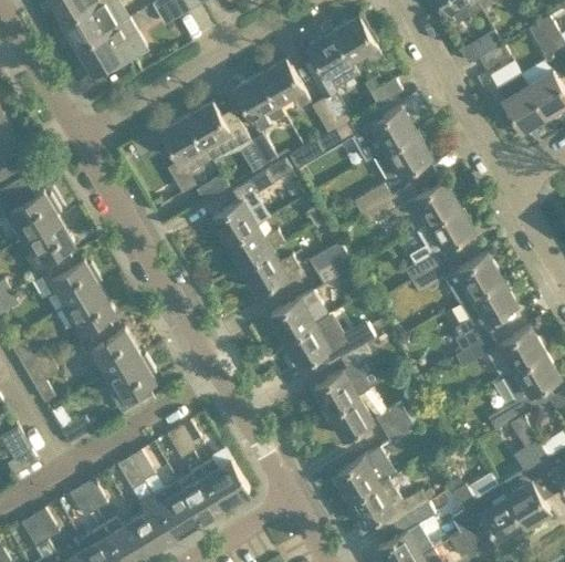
[(49,0),(55,10),(60,17),(63,22),(63,23),(102,0),(49,0)]
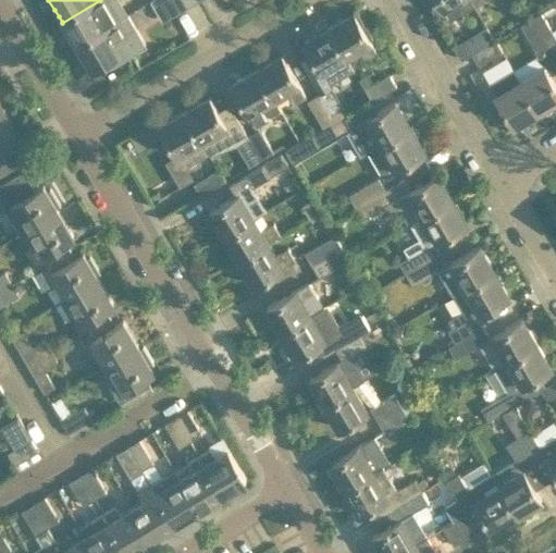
[(100,0),(62,23),(62,24),(63,24),(65,27),(73,40),(76,47),(76,48),(119,23),(106,0),(100,0)]
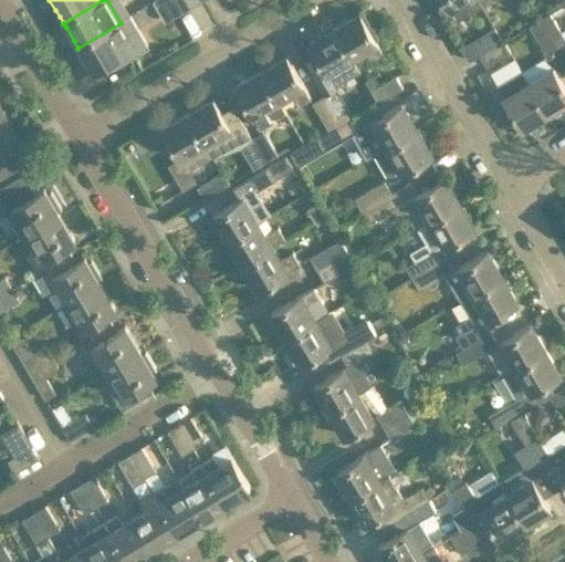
[(159,0),(152,4),(160,20),(174,12),(177,18),(189,11),(182,0),(159,0)]
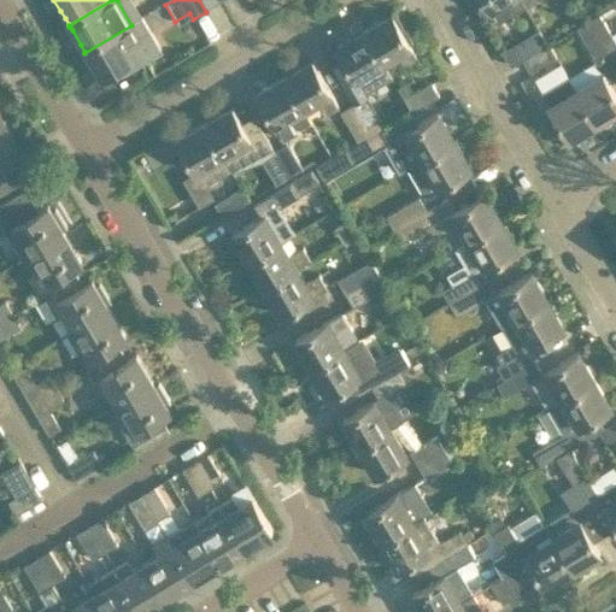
[(216,0),(199,0),(206,12),(220,4),(216,0)]
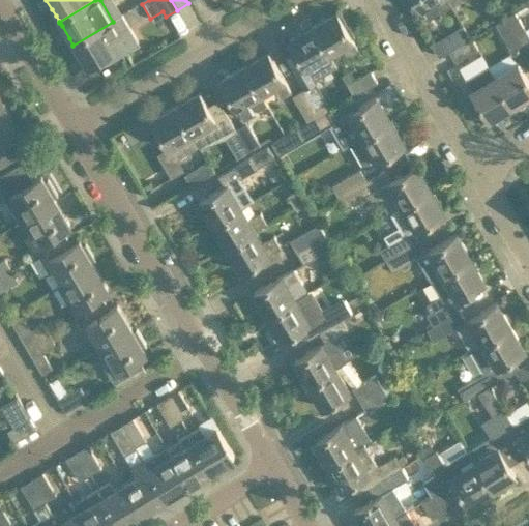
[(402,0),(412,16),(420,10),(433,4),(440,16),(450,9),(445,0),(402,0)]
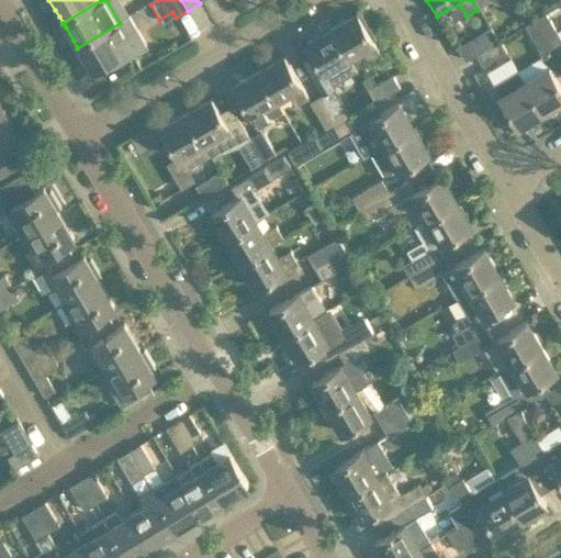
[(472,0),(478,10),(489,3),(486,0),(472,0)]
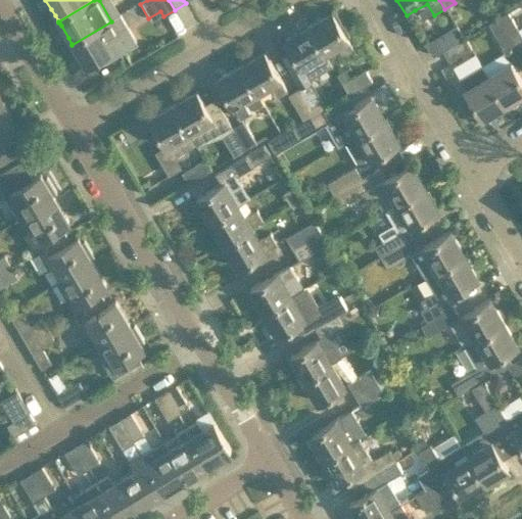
[(339,30),(331,14),(307,29),(323,55),(336,47),(343,60),(353,54),(346,41),(349,39),(342,28),(339,30)]
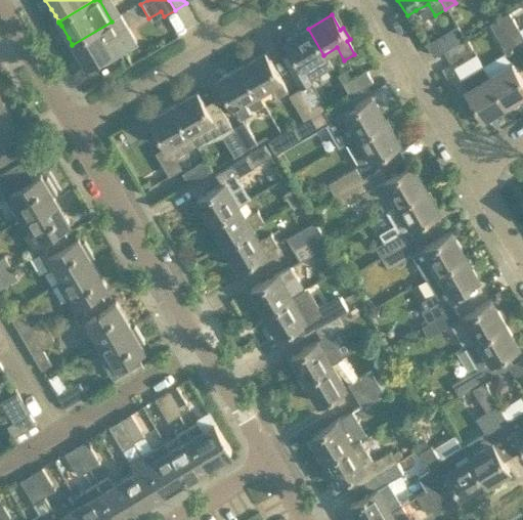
[(522,38),(522,39),(508,14),(498,20),(522,61),(522,38)]
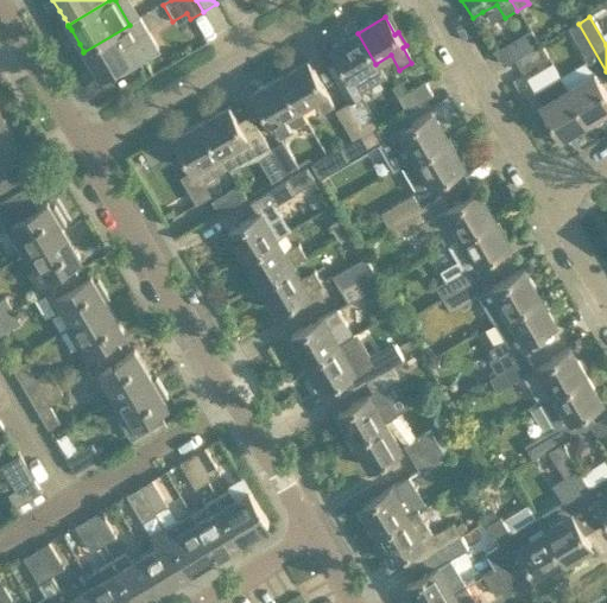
[(130,25),(83,52),(84,52),(92,64),(95,71),(100,78),(99,78),(100,80),(117,70),(120,76),(158,54),(138,20),(130,25)]
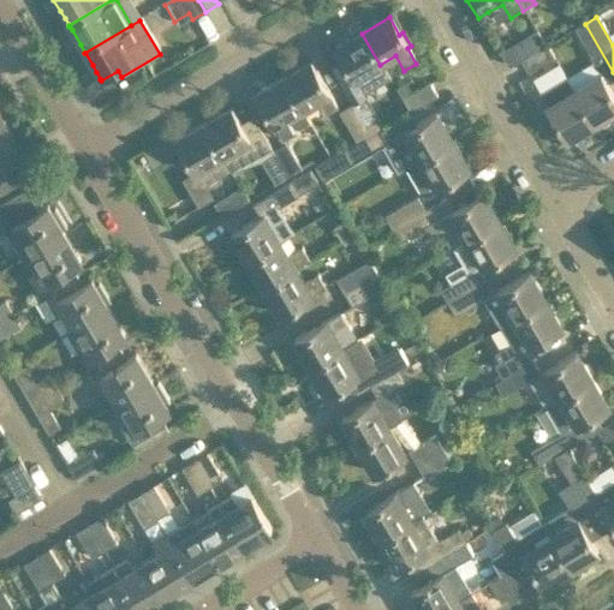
[(592,126),(613,113),(613,102),(604,87),(613,79),(613,72),(585,24),(573,31),(590,59),(589,60),(598,77),(573,93),(572,93),(592,126)]
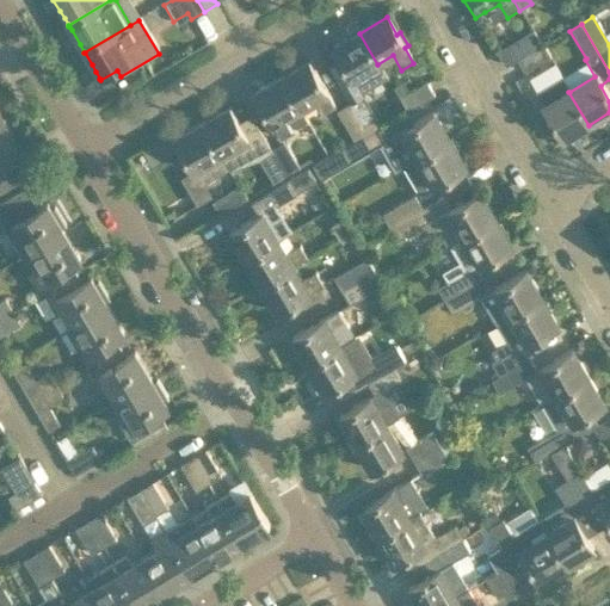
[(339,62),(327,68),(350,106),(363,98),(361,94),(373,87),(387,79),(377,65),(359,33),(332,50),(339,62)]
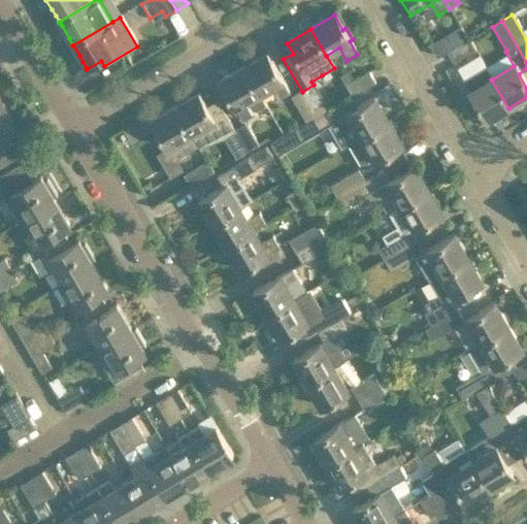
[(466,41),(460,30),(437,43),(445,55),(446,54),(468,40),(466,41)]
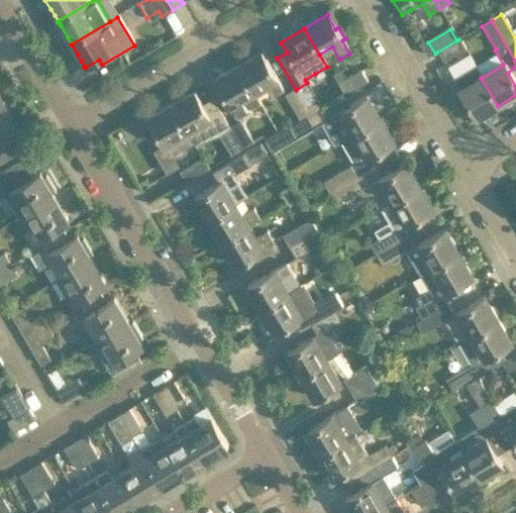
[(443,64),(460,54),(465,50),(458,39),(436,53),(443,64)]
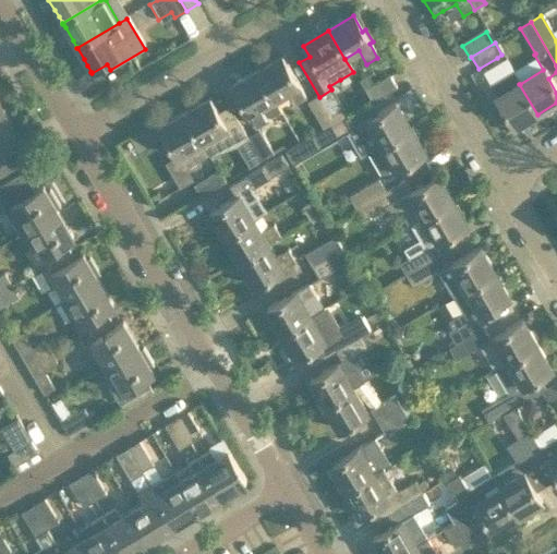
[(281,58),(256,72),(273,101),(286,94),(293,107),(305,100),(292,77),(281,58)]
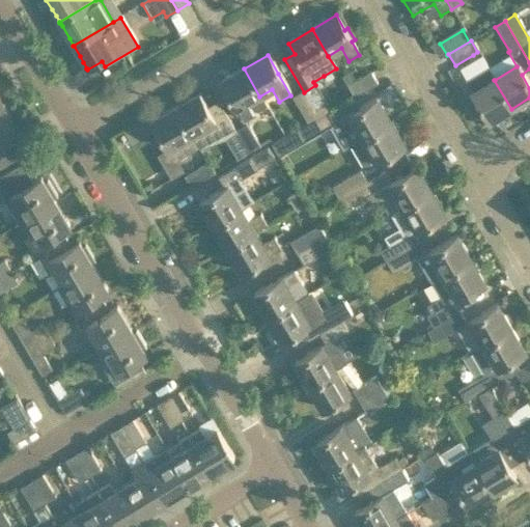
[(248,120),(254,119),(252,113),(265,111),(267,109),(259,96),(244,68),(220,83),(236,111),(244,122),(248,120)]
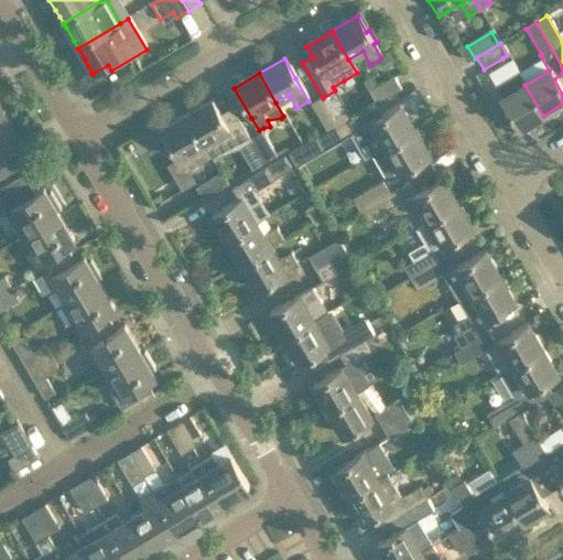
[(519,130),(543,116),(524,85),(526,85),(519,74),(495,88),(509,114),(498,120),(506,133),(517,127),(519,130)]
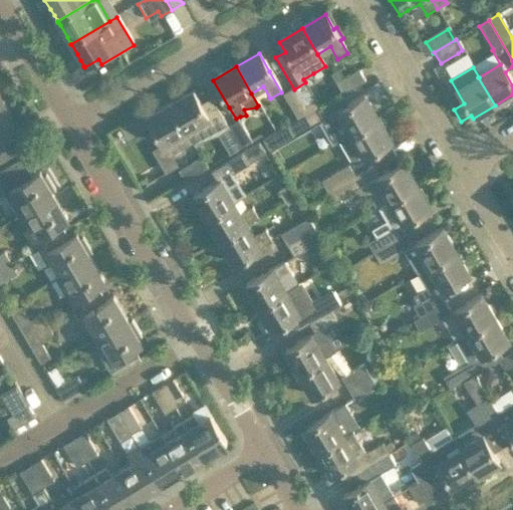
[(343,80),(337,71),(329,75),(336,84),(342,95),(364,82),(358,71),(343,80)]
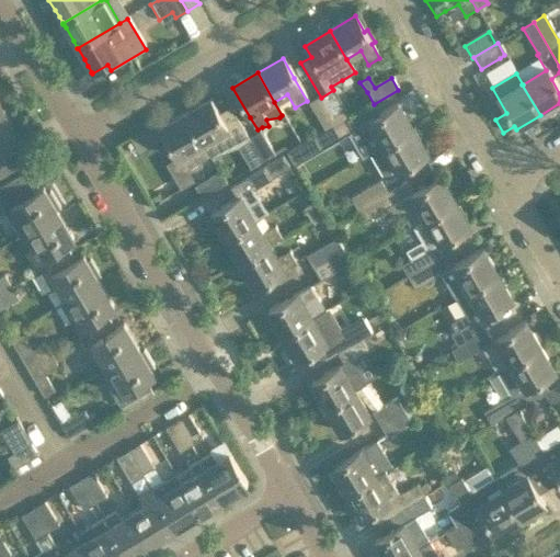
[(324,133),(336,126),(321,98),(308,104),(324,133)]
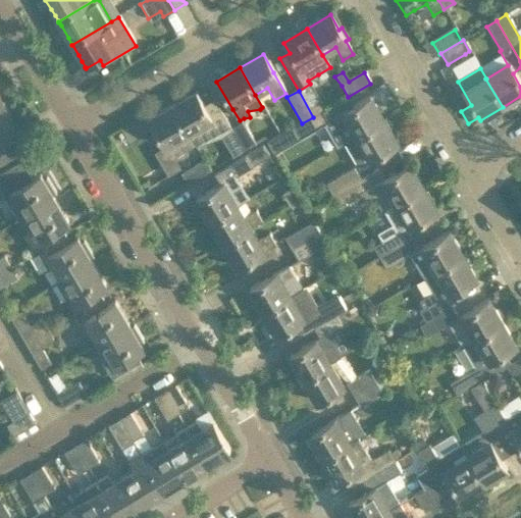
[(195,94),(172,107),(195,146),(228,126),(216,105),(206,111),(195,94)]
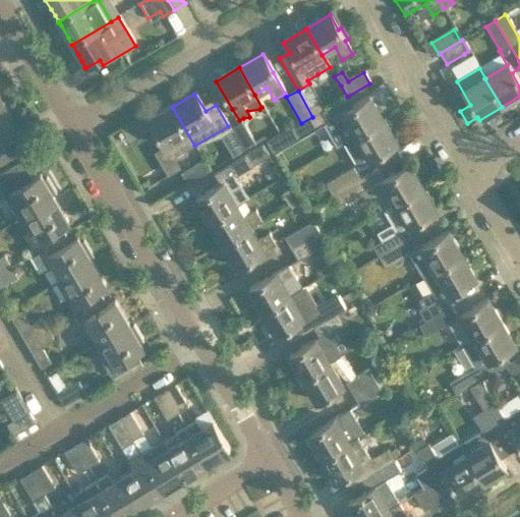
[(327,124),(323,126),(336,149),(343,144),(383,121),(368,99),(351,109),(343,113),(344,113),(331,121),(327,123),(327,124)]
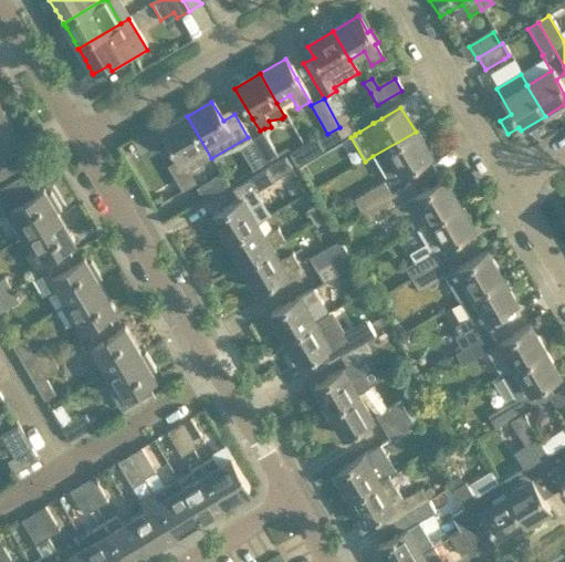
[(347,110),(334,117),(339,127),(348,122),(353,120),(347,110)]
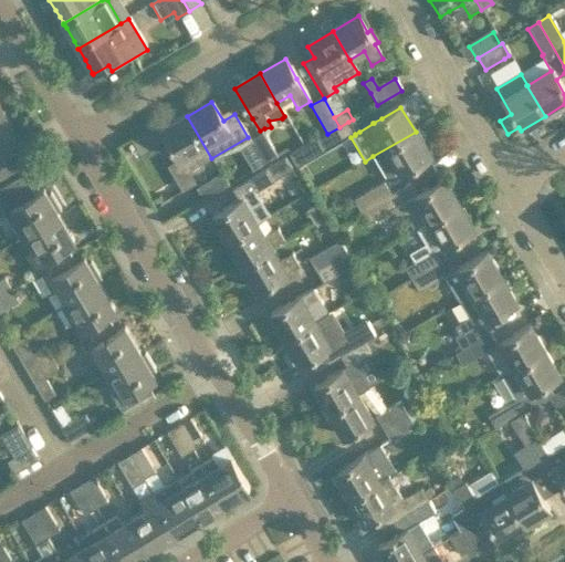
[(0,175),(10,170),(1,155),(20,144),(4,116),(0,118),(0,175)]
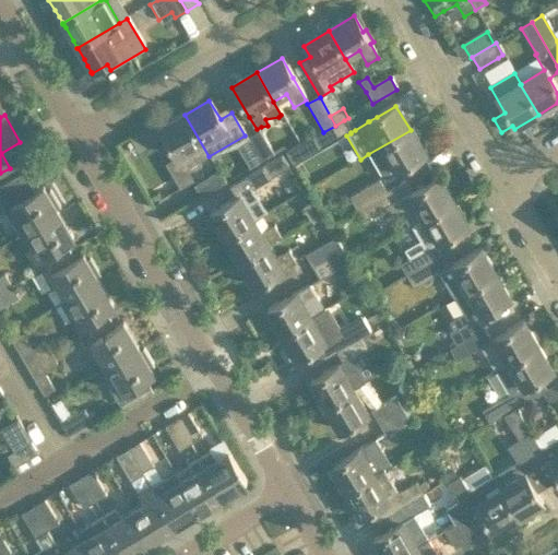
[(185,115),(161,130),(162,132),(170,146),(177,157),(165,165),(179,190),(192,184),(186,170),(209,157),(209,156),(185,115)]
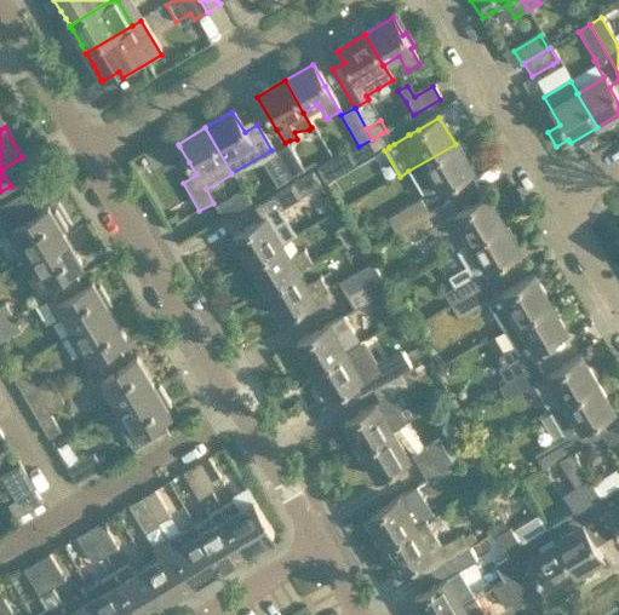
[(359,147),(347,154),(355,167),(384,150),(389,148),(389,147),(382,133),(372,139),(359,147)]
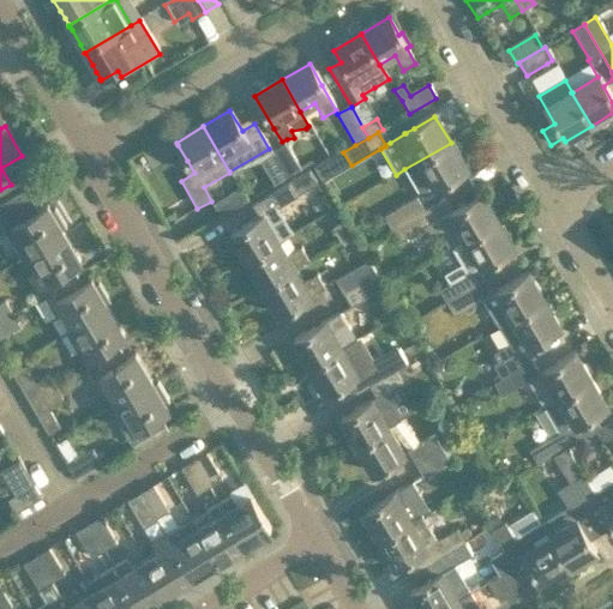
[(421,198),(446,182),(467,170),(451,143),(404,169),(414,185),(421,198)]
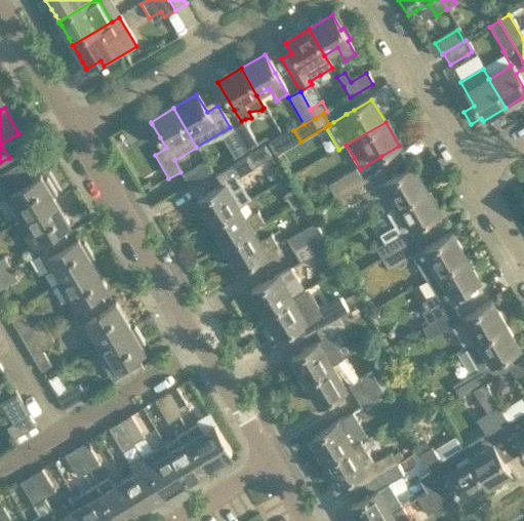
[(232,131),(232,132),(240,148),(241,147),(245,153),(246,153),(256,147),(243,125),(232,131)]
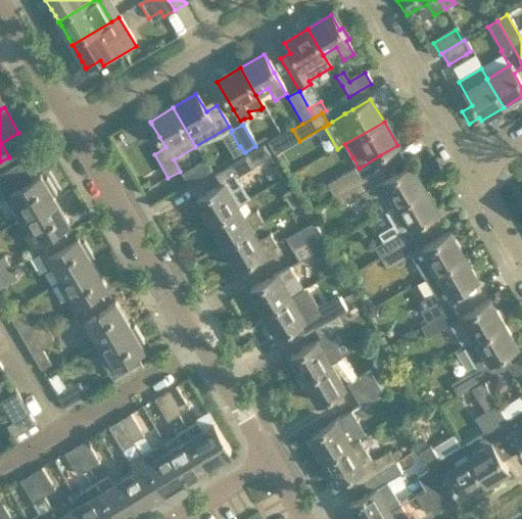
[(209,224),(237,207),(249,200),(241,189),(236,179),(242,175),(271,158),(264,146),(215,176),(221,186),(196,200),(209,224)]
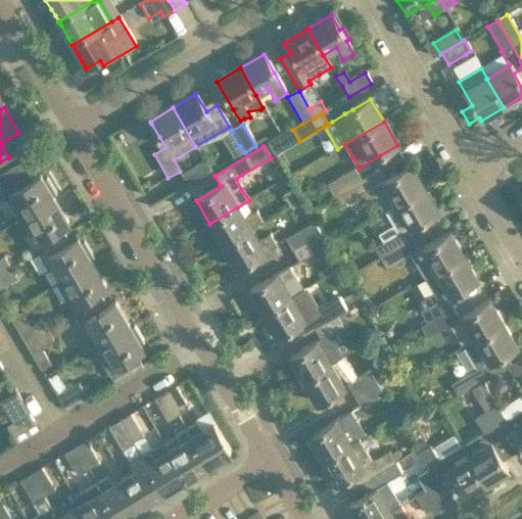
[(236,149),(229,153),(233,159),(244,152),(240,146),(239,147),(236,149)]
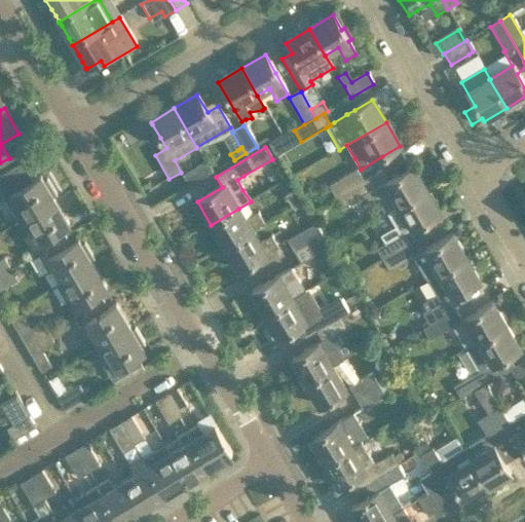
[(188,187),(211,174),(204,162),(182,176),(188,187)]
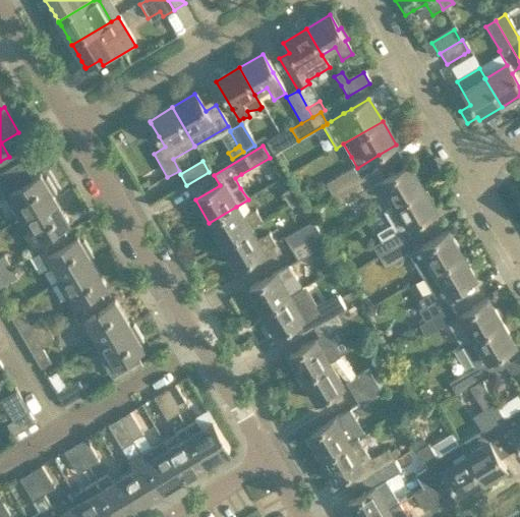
[(8,170),(0,174),(0,188),(0,191),(9,208),(17,222),(24,218),(54,200),(52,197),(56,195),(46,179),(43,181),(40,176),(29,182),(23,173),(25,174),(25,173),(21,171),(20,169),(24,167),(21,163),(8,170)]
